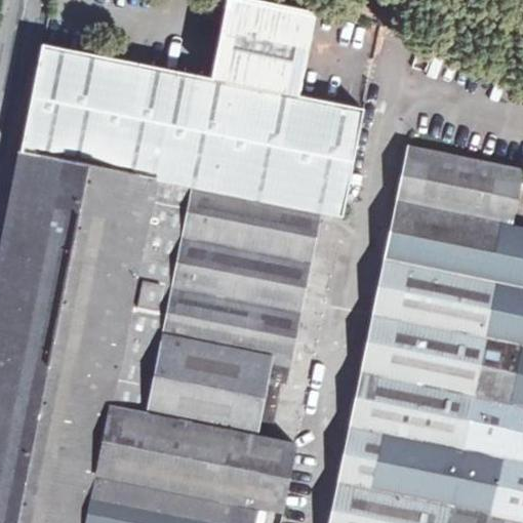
[(314,12),(254,0),(228,0),(211,77),(41,43),(19,150),(157,177),(318,209),(340,214),(362,108),(297,94),(314,12)]
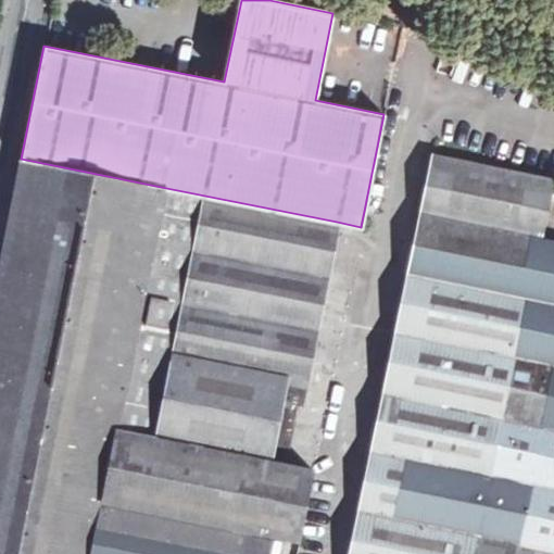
[(431,154),(348,553),(389,553),(469,162),(431,154)]
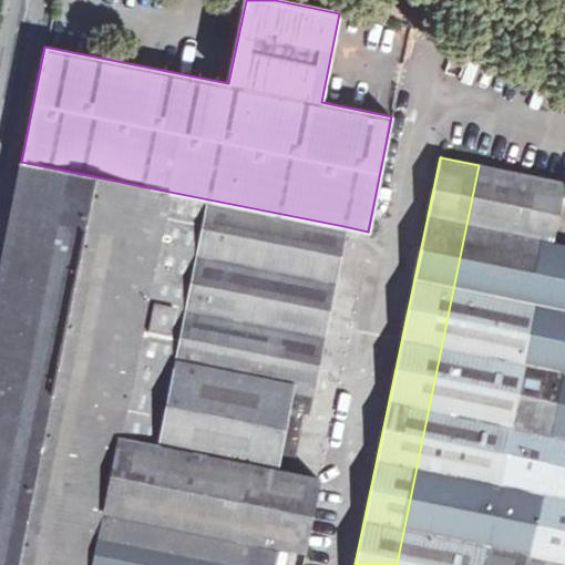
[(89,564),(170,192),(21,162),(0,267),(0,564),(89,564)]
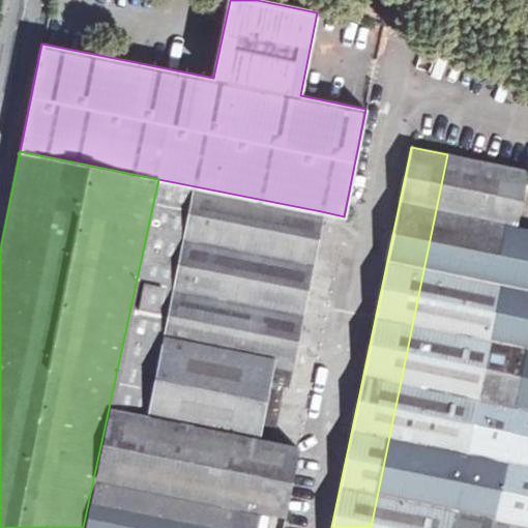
[(527,527),(527,229),(514,226),(524,170),(447,154),(371,527),(527,527)]
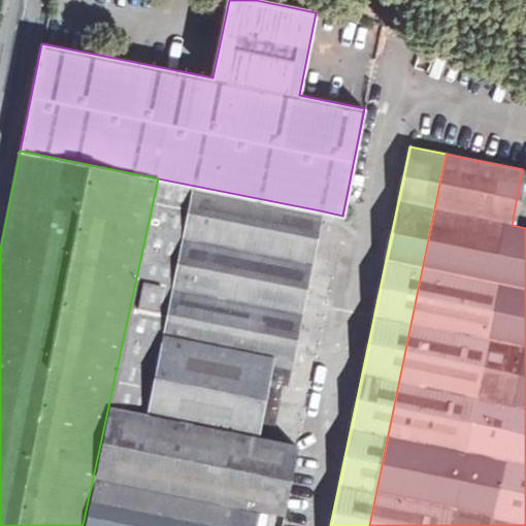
[(286,384),(320,210),(158,178),(83,525),(253,525),(257,508),(282,513),(294,445),(268,439),(280,383),(286,384)]
